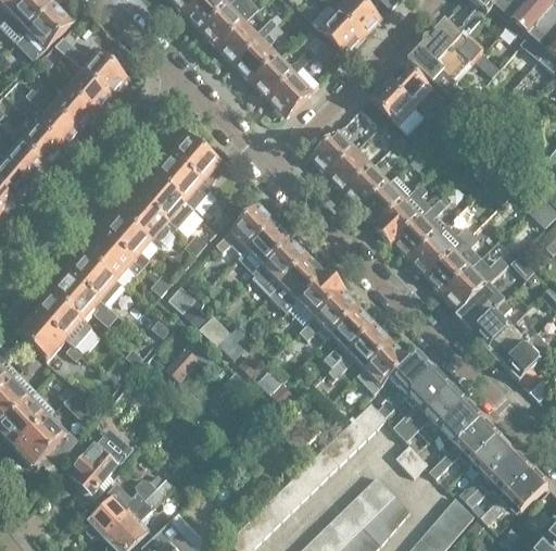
[(25,0),(11,14),(0,24),(0,26),(15,42),(54,5),(49,0),(25,0)]
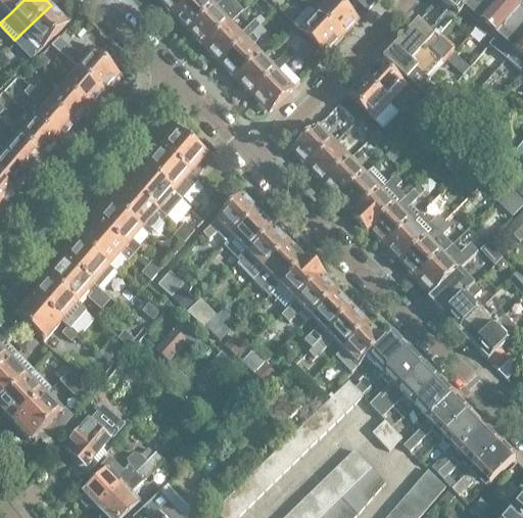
[(0,0),(0,4),(1,4),(10,13),(24,0),(0,0)]
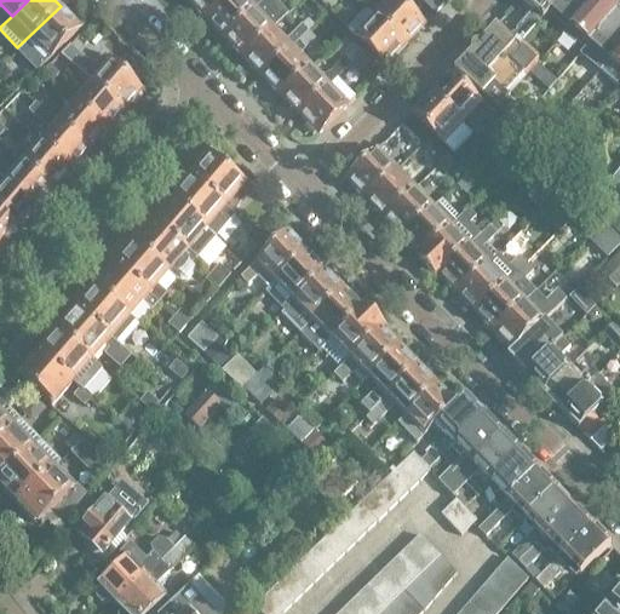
[(190,0),(206,16),(222,0),(190,0)]
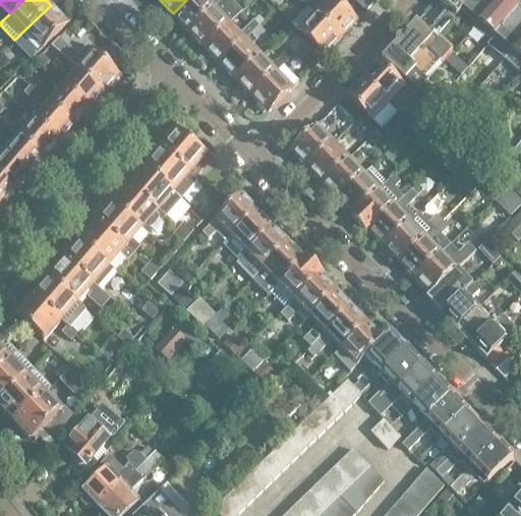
[(186,0),(173,13),(188,30),(214,5),(220,0),(186,0)]
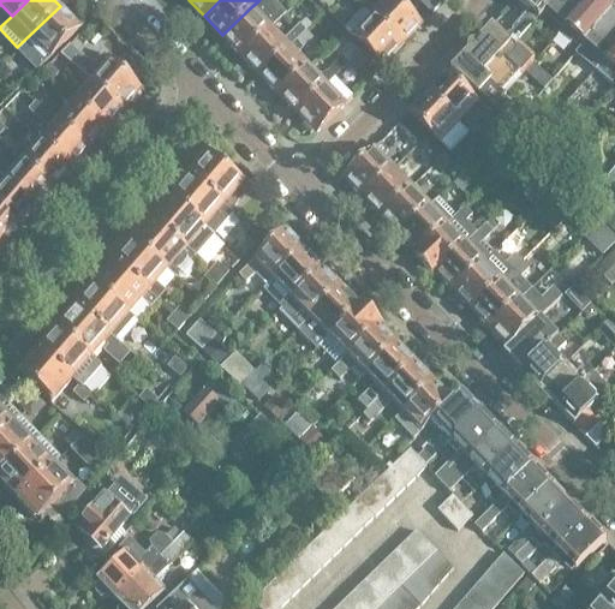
[(252,6),(222,35),(240,53),(270,25),(282,13),(269,0),(260,0),(252,6)]
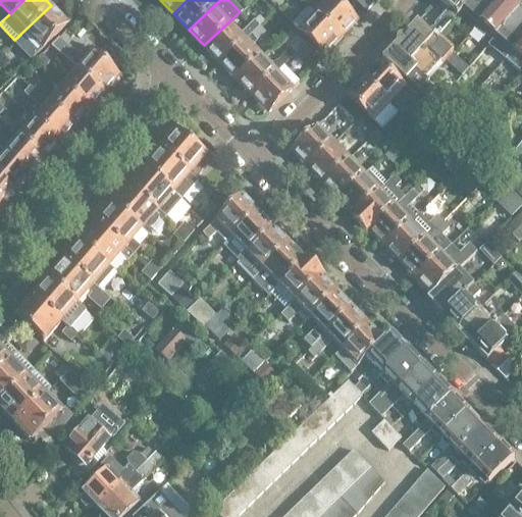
[(309,0),(307,2),(316,10),(341,34),(361,12),(348,0),(309,0)]
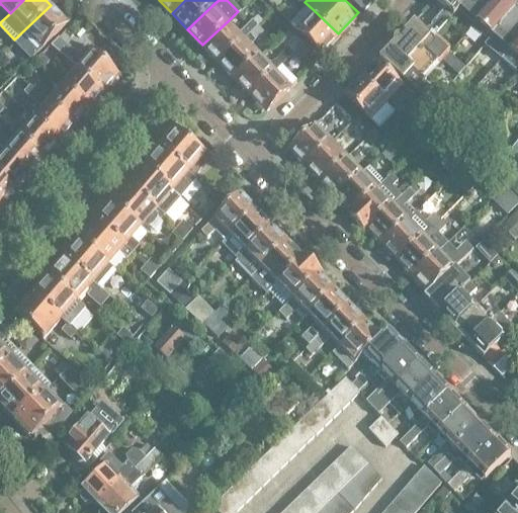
[(438,30),(447,19),(446,19),(453,11),(463,0),(441,0),(447,5),(434,20),(422,10),(416,18),(427,28),(434,35),(438,30)]
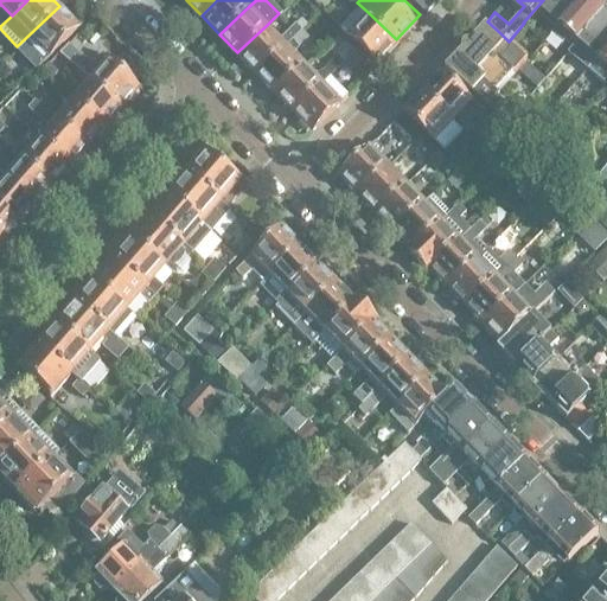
[(543,0),(531,13),(551,30),(560,20),(576,0),(543,0)]
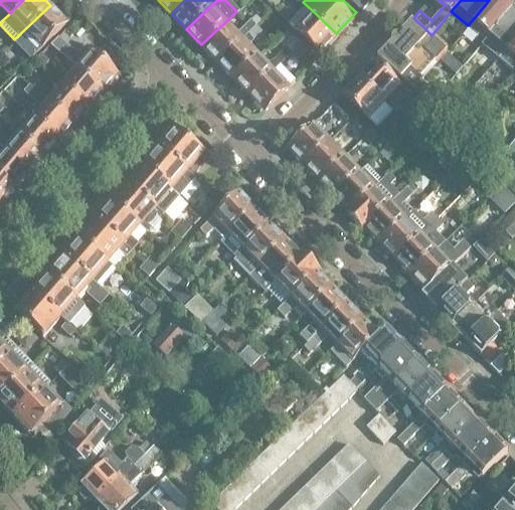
[(489,0),(475,17),(468,25),(477,33),(480,31),(486,37),(491,32),(491,31),(514,4),(509,0),(489,0)]
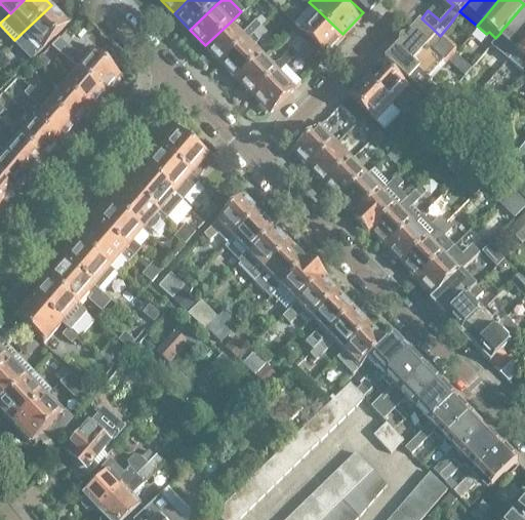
[(500,32),(500,33),(508,38),(500,47),(510,54),(524,36),(524,4),(500,32)]
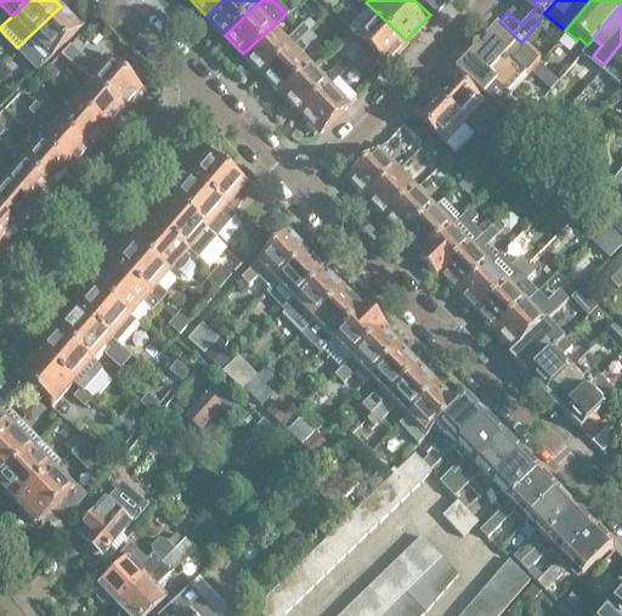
[(61,6),(17,47),(37,67),(79,26),(61,6)]
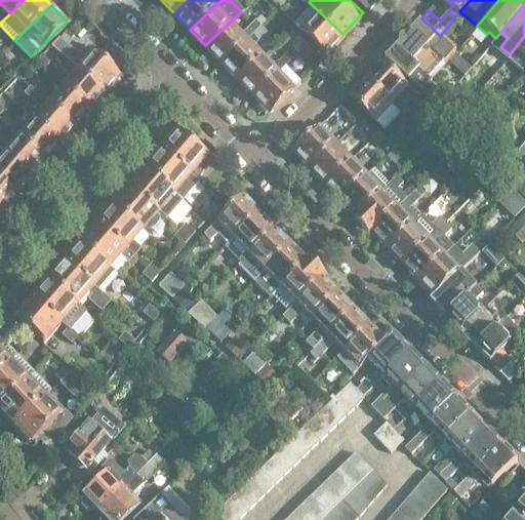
[(342,34),(318,10),(301,28),(326,51),(342,34)]
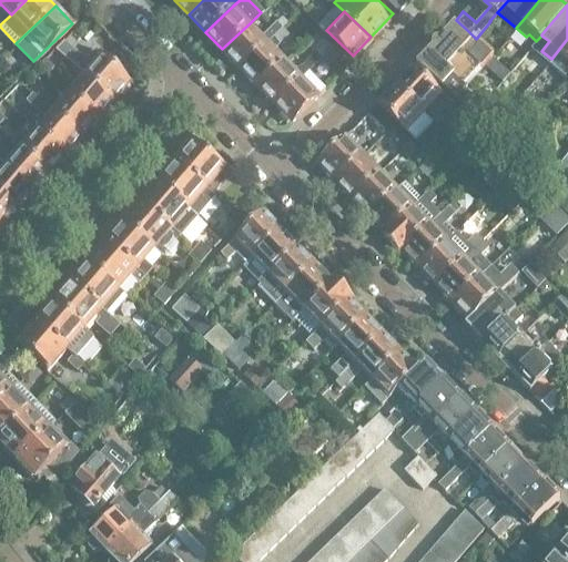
[(476,39),(468,31),(456,20),(417,61),(455,96),(466,84),(463,81),(478,64),(482,65),(495,49),(480,33),(476,39)]
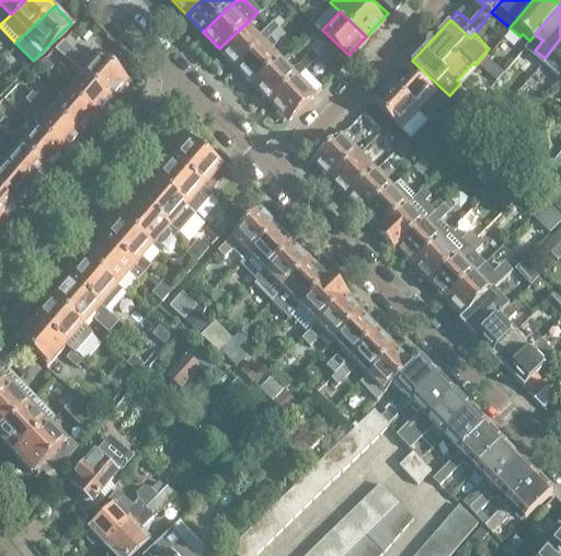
[(247,23),(219,48),(237,66),(263,40),(247,23)]
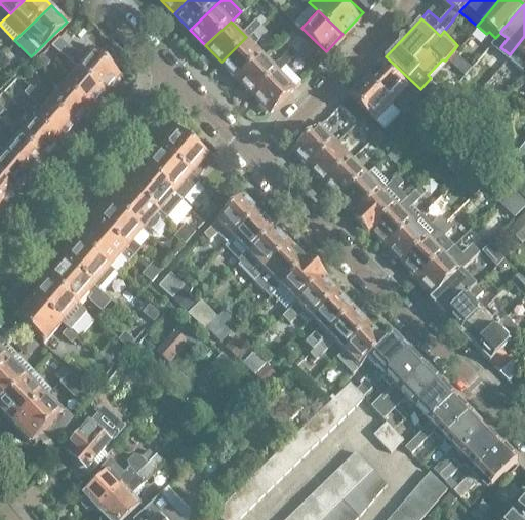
[(246,37),(221,62),(237,78),(261,53),(252,44),(268,29),(261,23),(251,32),(252,32),(246,38),(246,37)]
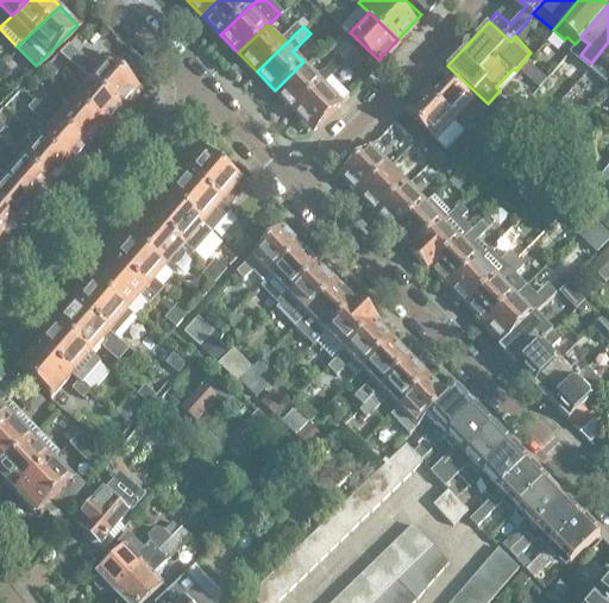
[(608,42),(591,63),(591,64),(590,66),(608,82),(608,81),(608,42)]
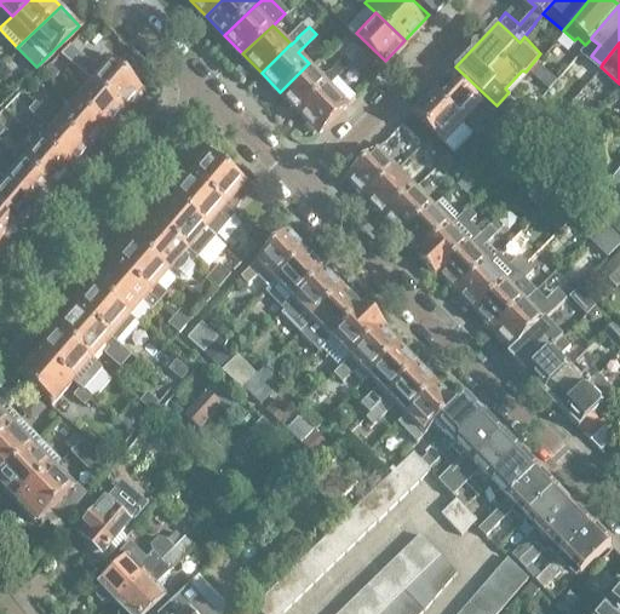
[(76,45),(68,55),(67,56),(72,61),(72,59),(82,69),(92,58),(76,45)]
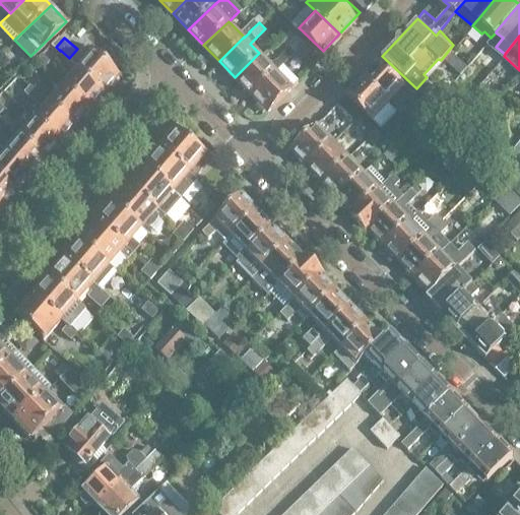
[(57,46),(51,42),(44,49),(54,58),(60,51),(56,47),(57,46)]
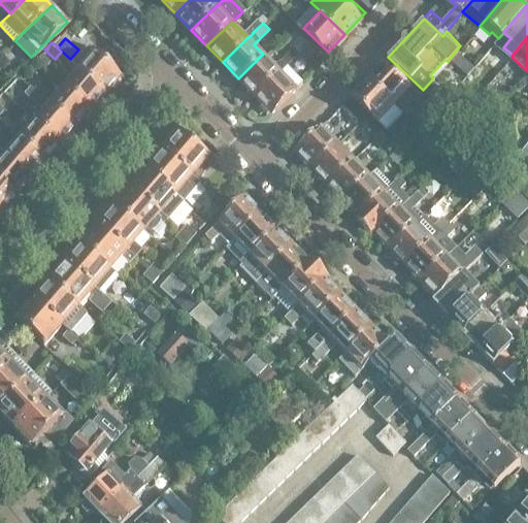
[(94,50),(78,67),(106,91),(121,73),(94,50)]
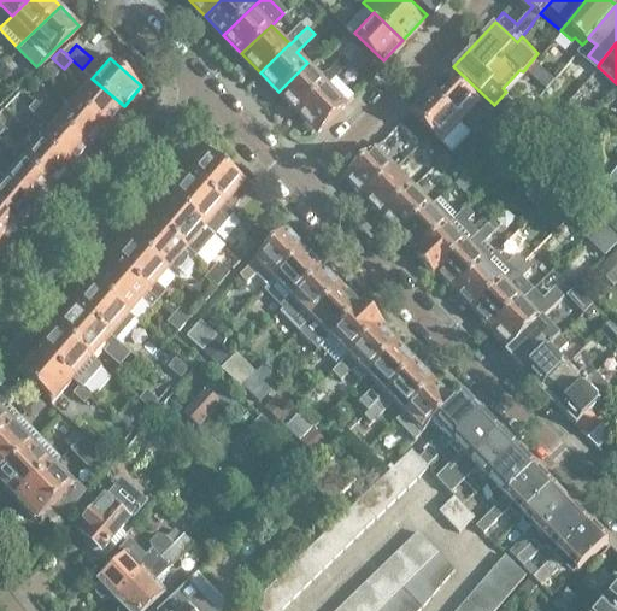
[(307,63),(278,92),(297,110),(334,74),(344,65),(338,59),(321,76),(307,63)]
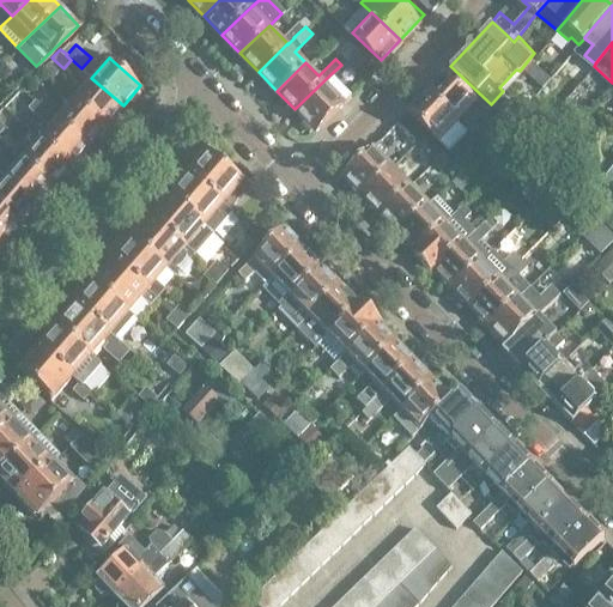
[(551,76),(532,60),(525,68),(542,85),(551,76)]
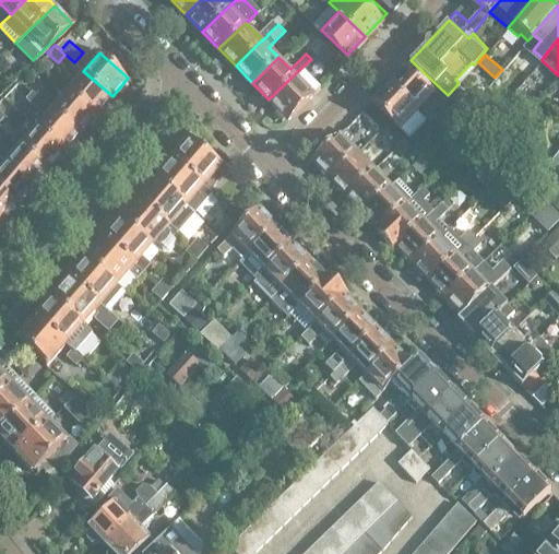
[(406,65),(390,82),(416,108),(433,91),(406,65)]
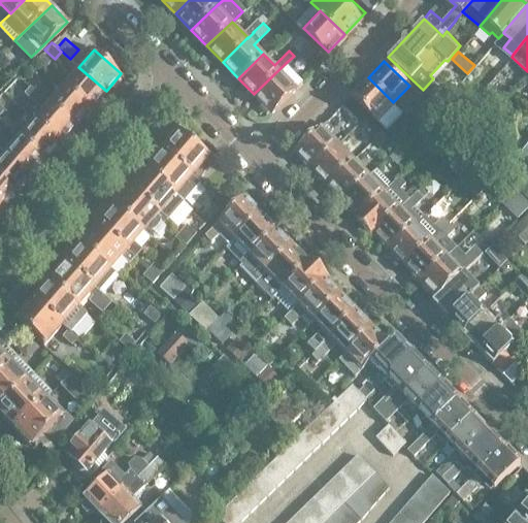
[(286,63),(254,94),(270,110),(302,80),(301,79),(286,63)]
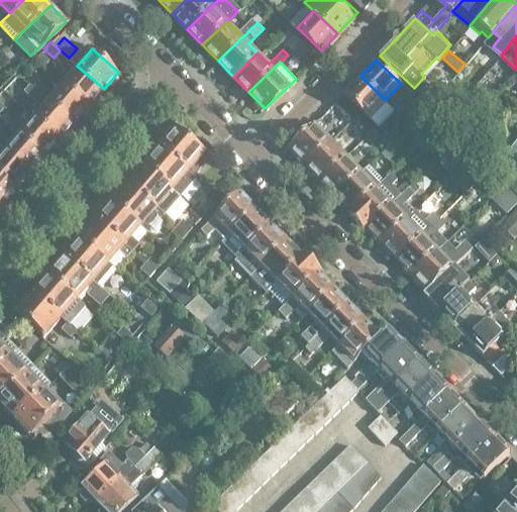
[(77,66),(63,83),(89,106),(104,89),(77,66)]
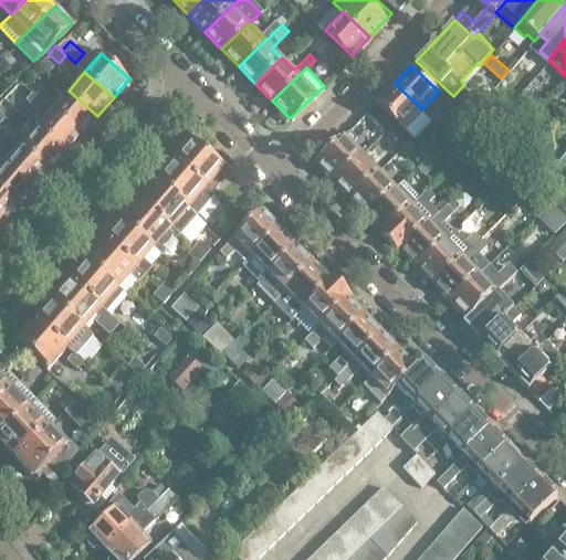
[(395,83),(377,102),(416,137),(432,119),(421,109),(395,83)]
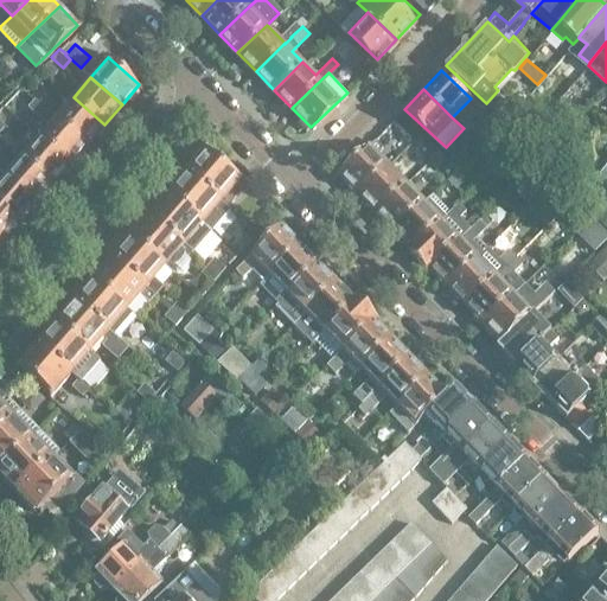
[(44,94),(39,100),(39,101),(50,110),(56,103),(44,94)]
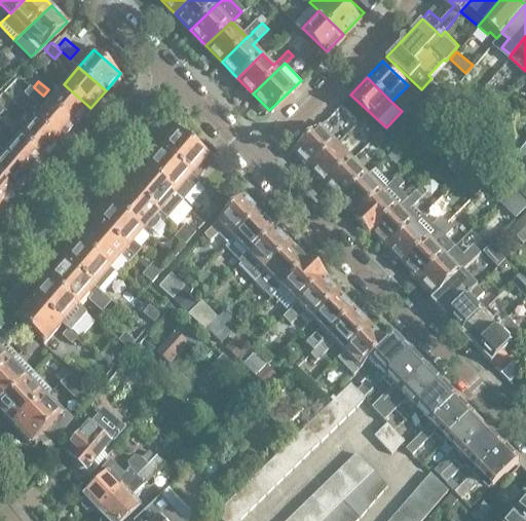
[(34,87),(34,86),(31,84),(25,90),(43,107),(35,117),(62,141),(76,124),(49,101),(43,96),(34,87)]
